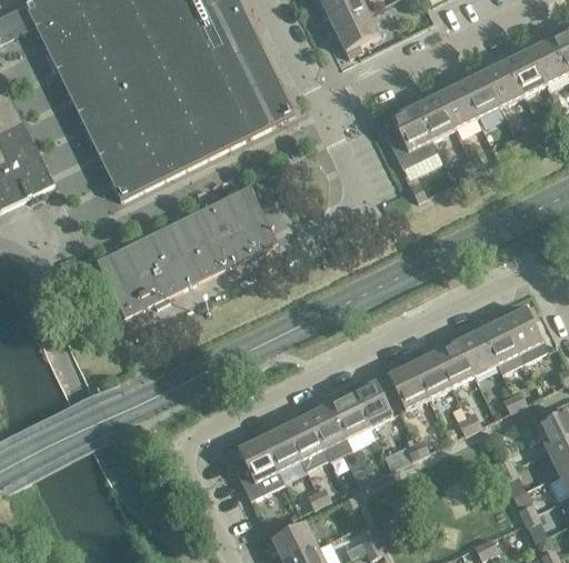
[(33,0),(27,3),(27,2),(25,3),(23,3),(25,6),(26,6),(36,24),(35,24),(35,26),(36,28),(37,27),(46,46),(45,47),(46,47),(47,49),(48,49),(57,68),(56,68),(56,69),(57,69),(57,71),(58,70),(67,89),(66,90),(67,91),(68,92),(69,91),(70,96),(78,111),(77,111),(78,112),(78,113),(80,112),(81,114),(85,123),(86,126),(89,131),(88,132),(88,134),(89,136),(90,134),(99,153),(98,154),(99,157),(100,157),(110,176),(109,176),(110,178),(111,178),(120,197),(119,197),(120,200),(122,199),(123,199),(122,198),(141,188),(142,189),(145,188),(145,187),(155,181),(163,178),(163,179),(165,179),(167,177),(176,173),(178,172),(186,168),(188,167),(187,166),(190,164),(206,157),(207,158),(208,157),(209,157),(209,156),(226,147),(228,146),(228,147),(230,146),(230,144),(249,136),(249,137),(252,136),(255,133),(261,131),(263,130),(266,129),(273,124),(277,123),(285,119),(288,118),(296,114),(261,46),(238,0),(33,0)]
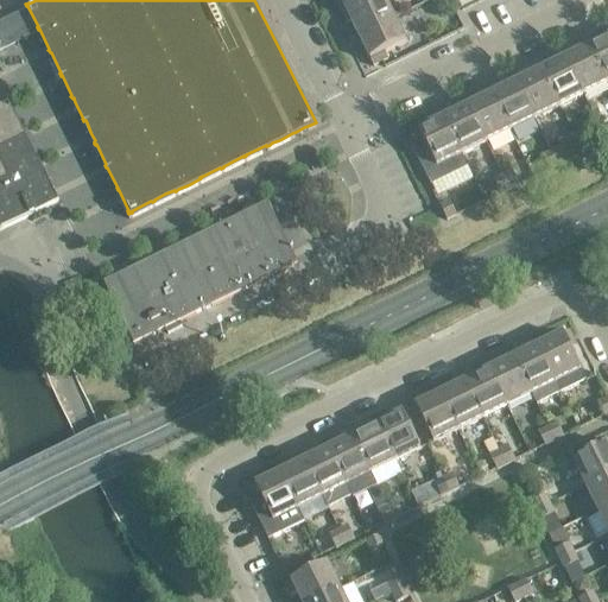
[(393,13),(387,0),(358,0),(340,8),(344,19),(350,16),(358,31),(393,13)]
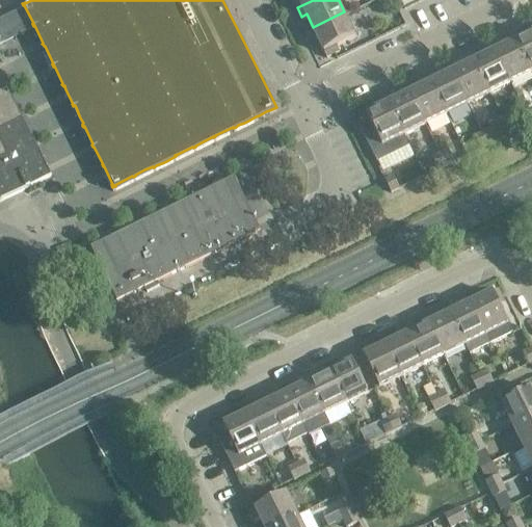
[(355,33),(344,11),(313,27),(326,53),(339,47),(337,43),(355,33)]
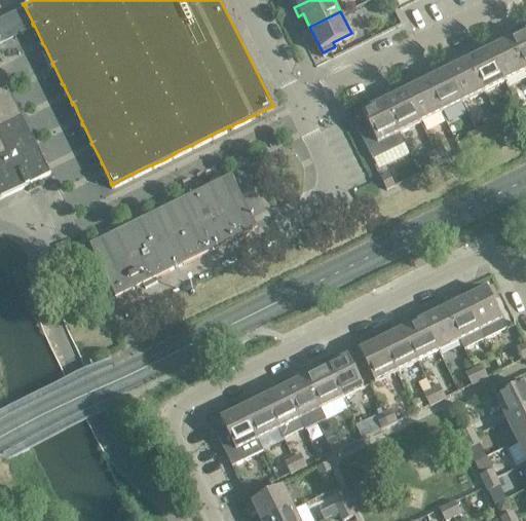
[(525,67),(525,28),(519,32),(517,28),(509,32),(525,68),(525,67)]
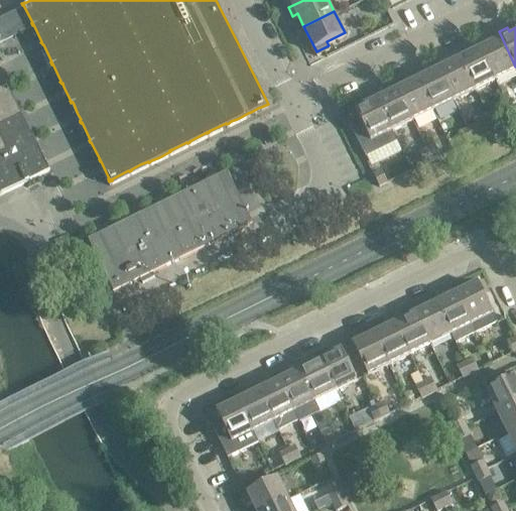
[(515,67),(499,31),(490,35),(492,40),(480,45),(495,77),(515,67)]
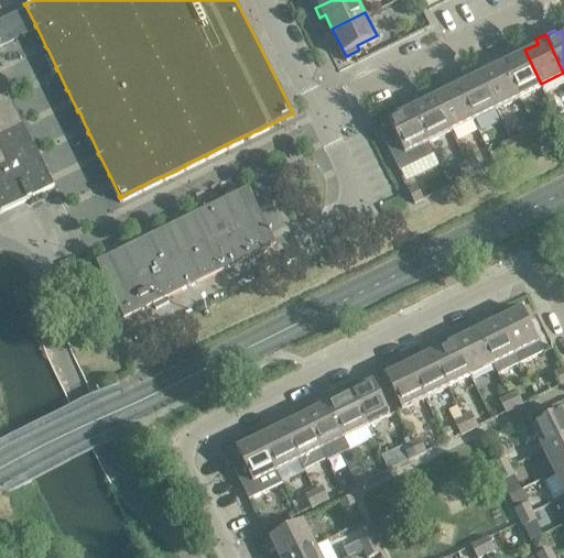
[(541,84),(524,50),(511,56),(509,52),(499,56),(518,95),(541,84)]
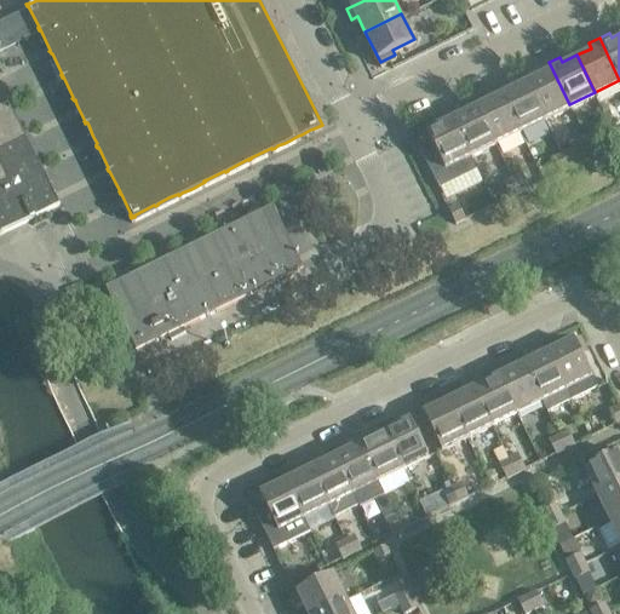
[(569,104),(549,62),(539,67),(541,73),(527,80),(545,116),(569,104)]
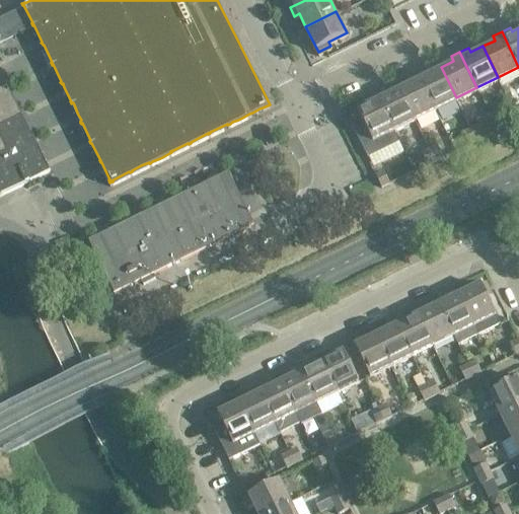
[(456,97),(441,67),(429,73),(427,68),(418,72),(436,107),(456,97)]
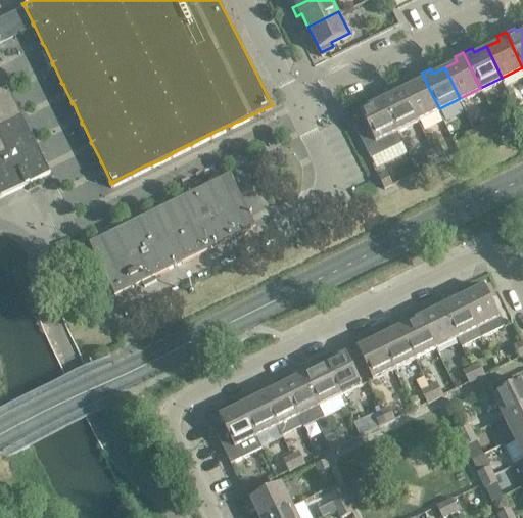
[(439,108),(421,73),(413,77),(415,82),(402,88),(418,119),(439,108)]
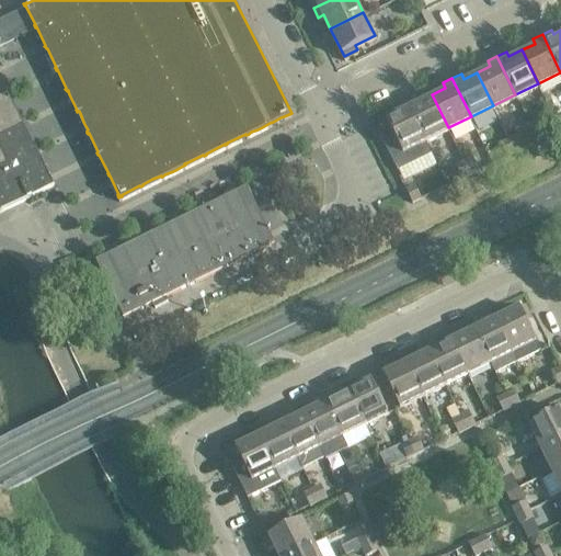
[(0,91),(0,206),(54,181),(24,120),(8,86),(7,87),(7,88),(0,91)]
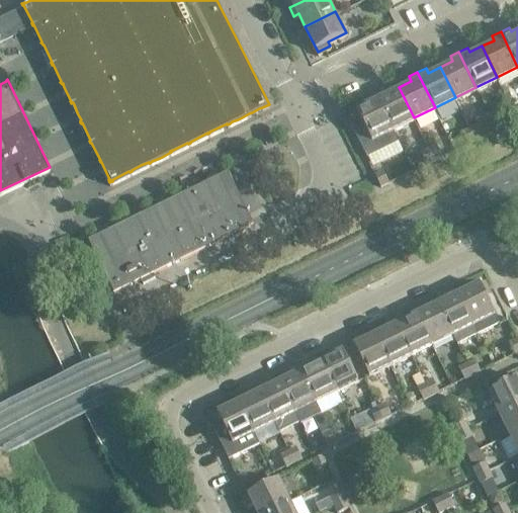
[(414,117),(399,87),(386,93),(384,88),(376,93),(394,127),(414,117)]
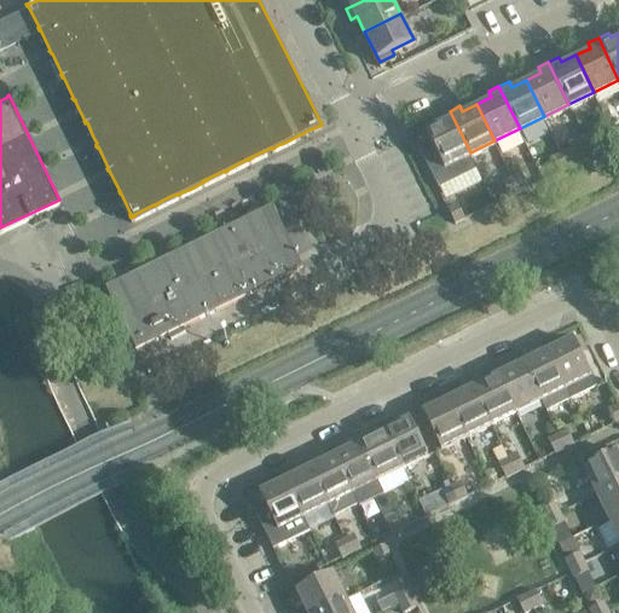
[(476,166),(470,152),(450,111),(439,115),(441,121),(427,128),(429,134),(416,140),(438,184),(476,166)]
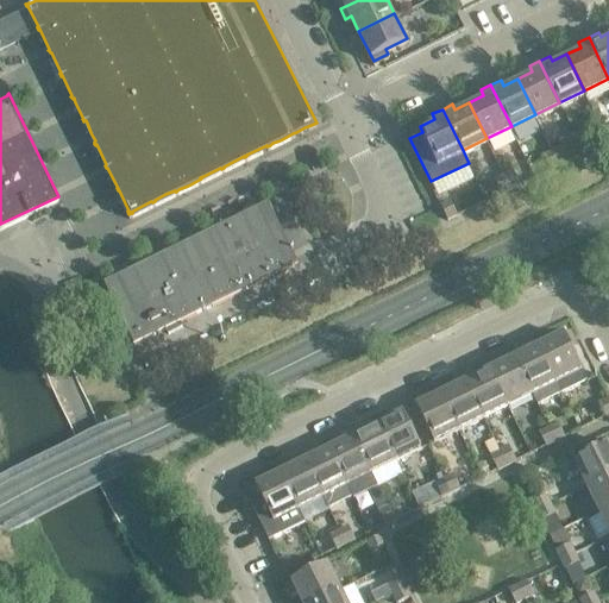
[(607,137),(601,124),(591,129),(598,142),(607,137)]
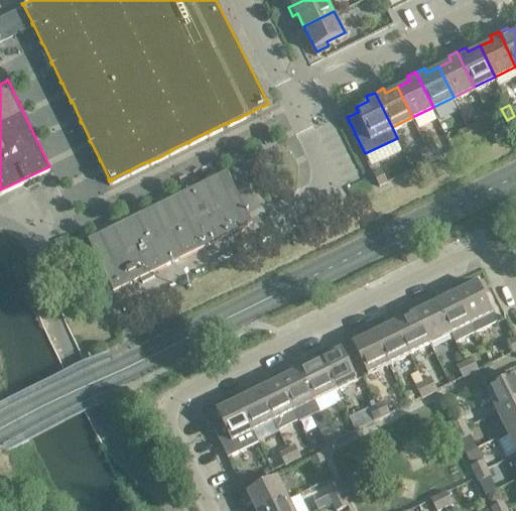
[(475,121),(468,125),(473,136),(481,133),(475,121)]
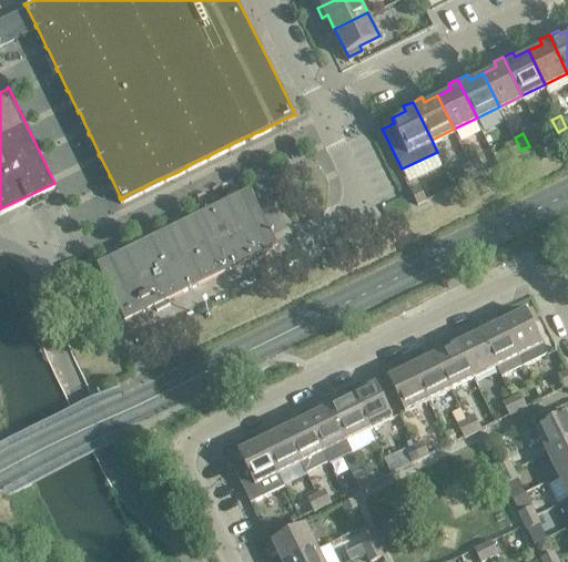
[(520,150),(515,138),(506,142),(513,154),(520,150)]
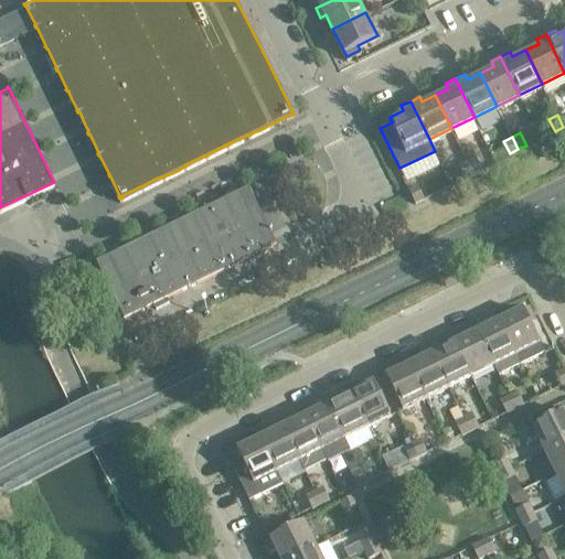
[(475,154),(467,159),(472,171),(481,168),(475,154)]
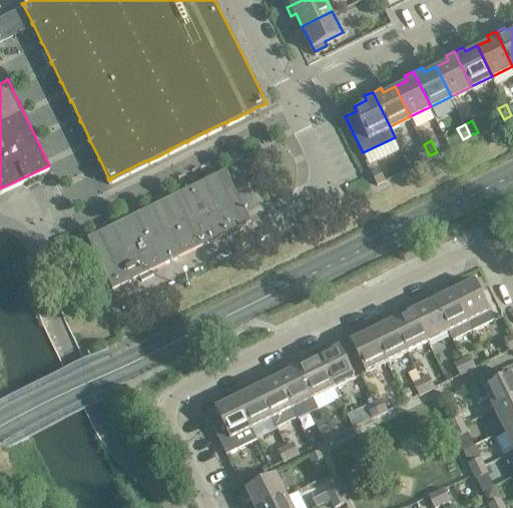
[(429,155),(424,144),(416,148),(422,159),(429,155)]
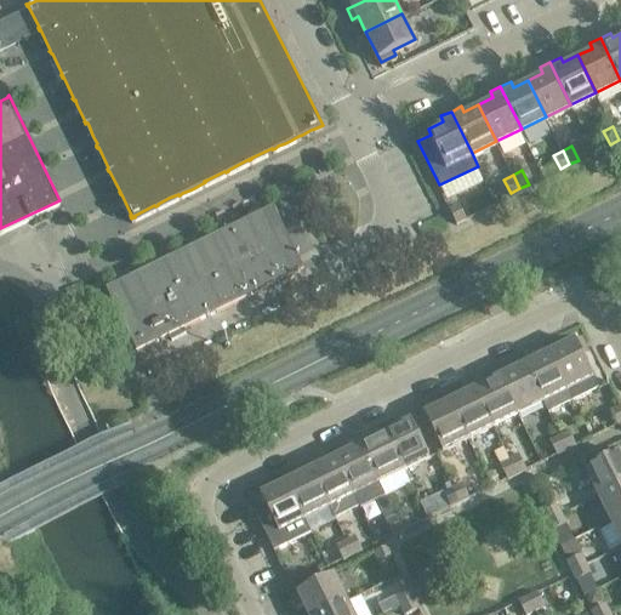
[(459,201),(449,206),(456,220),(466,215),(459,201)]
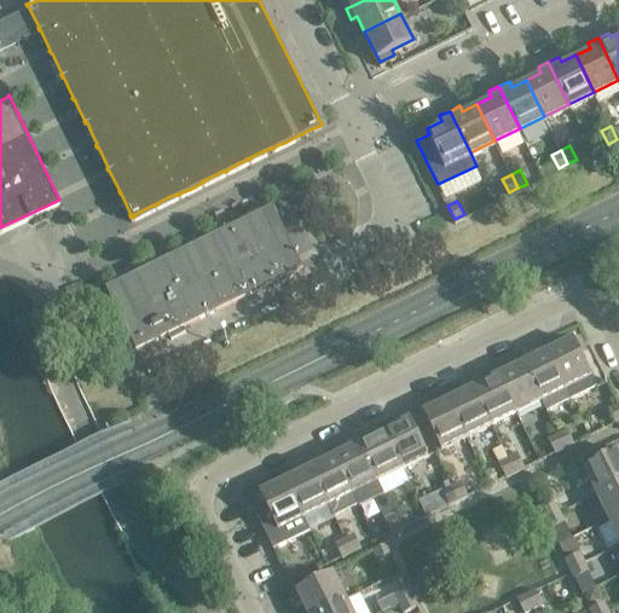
[(272,203),(270,204),(270,206),(249,215),(249,214),(248,215),(278,276),(294,269),(293,267),(299,265),(300,266),(302,264),(272,203)]
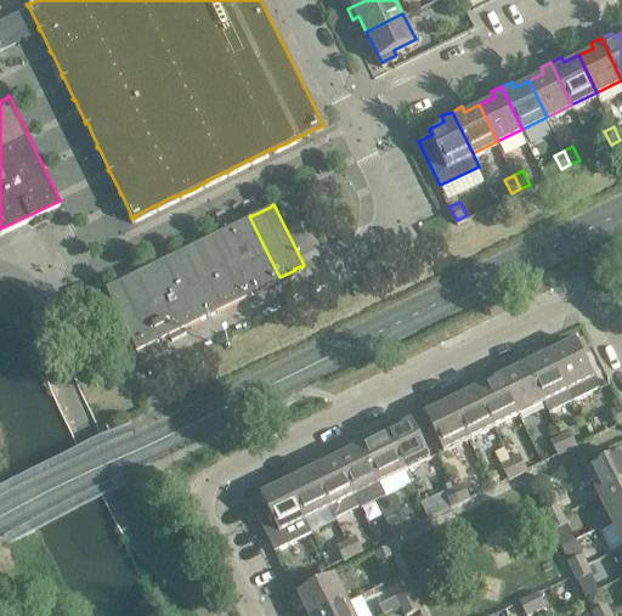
[(280,277),(249,216),(247,216),(248,218),(227,229),(226,227),(225,227),(255,289),(256,288),(256,287),(263,284),(264,286),(280,277)]
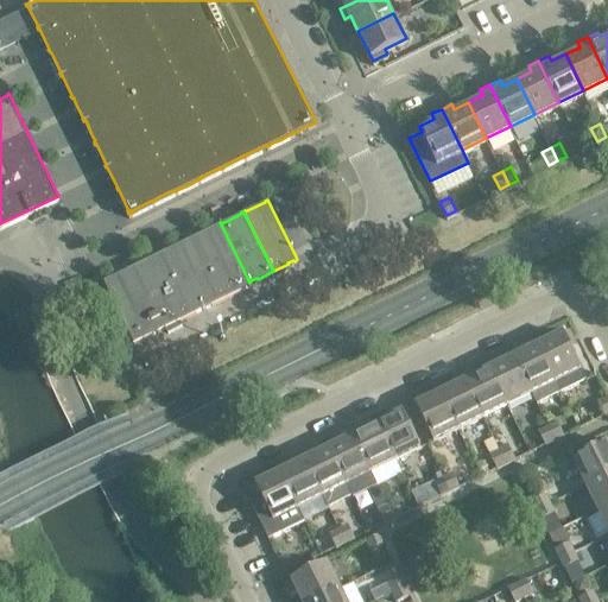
[(249,283),(220,222),(219,223),(220,225),(200,234),(198,233),(197,234),(227,293),(242,286),(241,285),(247,283),(248,284),(249,283)]
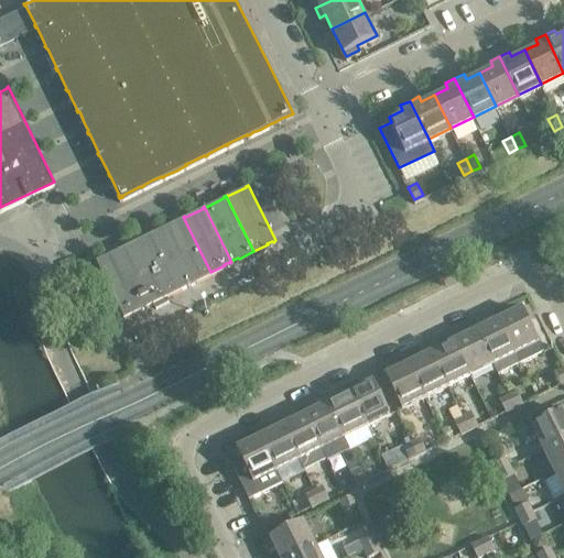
[(210,272),(183,217),(182,217),(182,218),(163,228),(163,227),(162,227),(188,283),(191,282),(190,281),(195,279),(196,280),(210,272)]
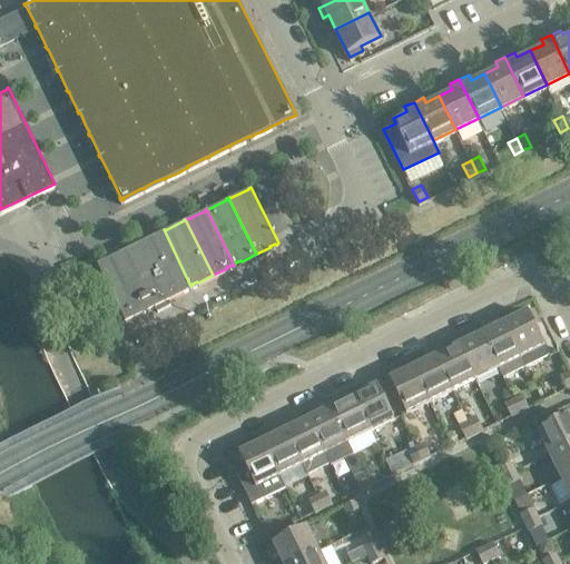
[(190,286),(164,229),(161,230),(163,231),(144,240),(143,239),(141,240),(169,296),(184,289),(184,288),(189,286),(189,287),(190,286)]
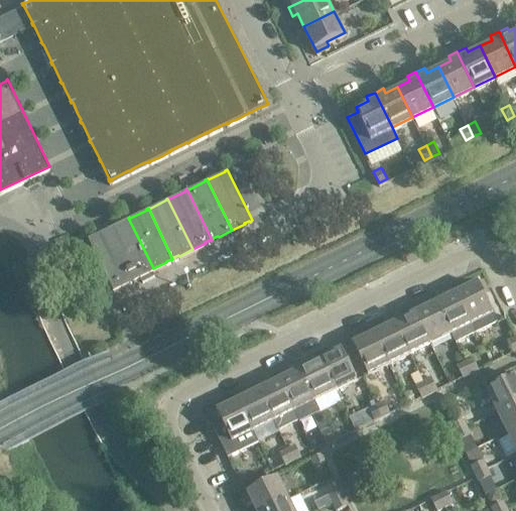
[(153,268),(128,218),(127,218),(127,219),(110,228),(110,227),(109,227),(134,278),(135,277),(134,276),(139,274),(142,278),(153,273),(152,269),(153,268)]
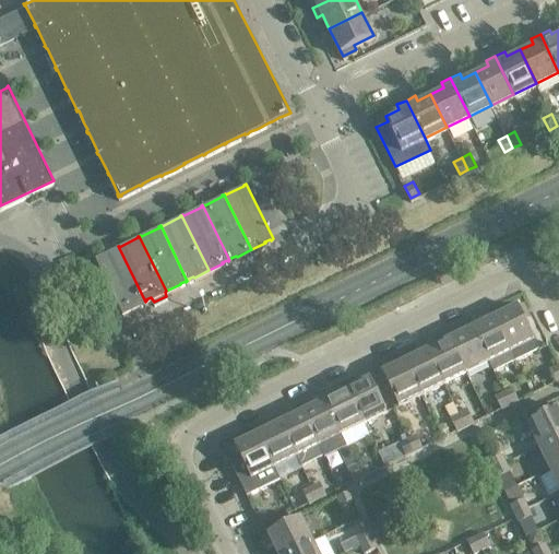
[(145,302),(118,246),(117,247),(117,248),(98,257),(98,256),(95,257),(122,313),(138,305),(138,304),(143,302),(143,303),(145,302)]
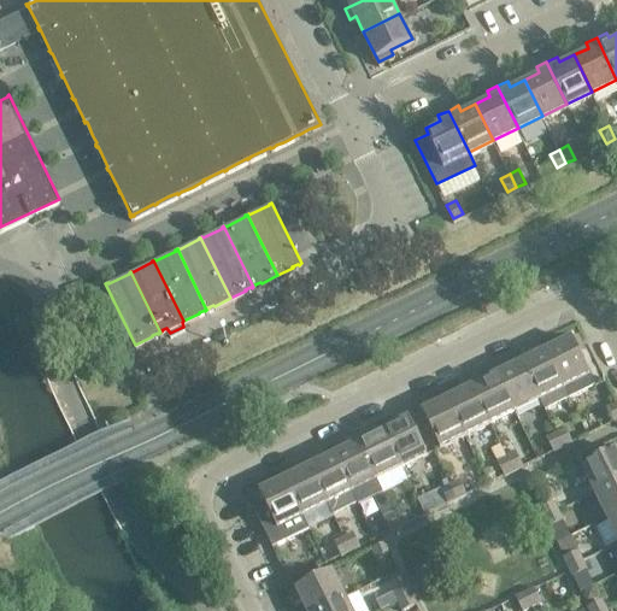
[(577,332),(546,347),(569,394),(594,381),(579,350),(585,347),(577,332)]
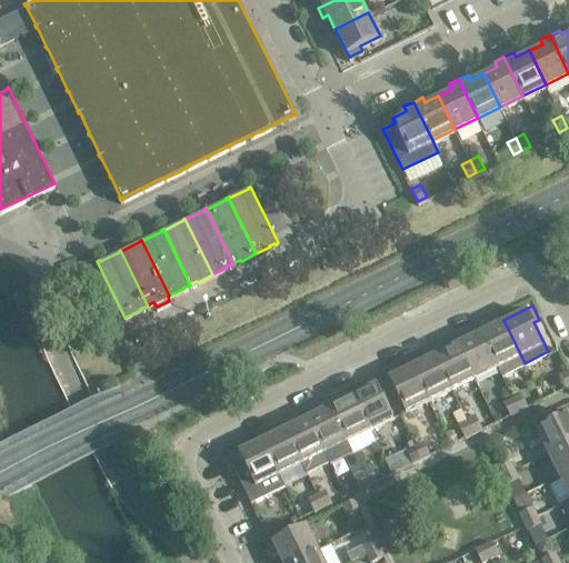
[(525,363),(503,320),(490,327),(487,321),(478,325),(497,364),(501,374),(525,363)]
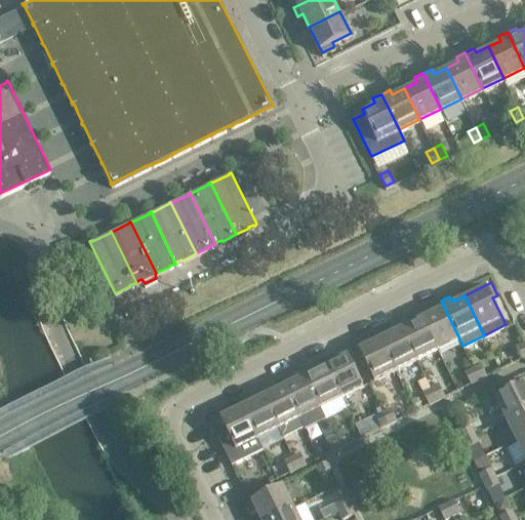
[(458,336),(441,301),(433,306),(435,310),(422,316),(438,347),(458,336)]
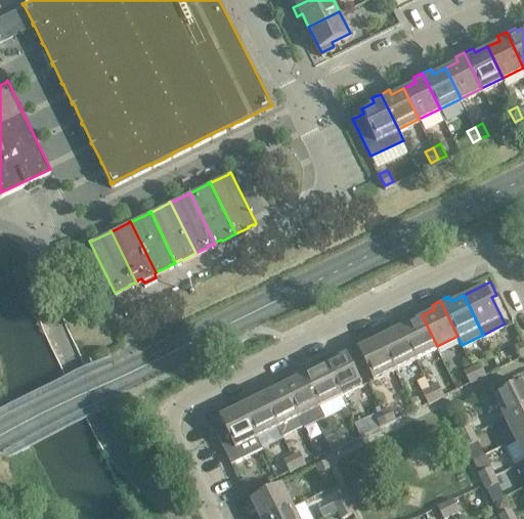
[(437,346),(422,315),(409,321),(407,316),(398,321),(416,356),(437,346)]
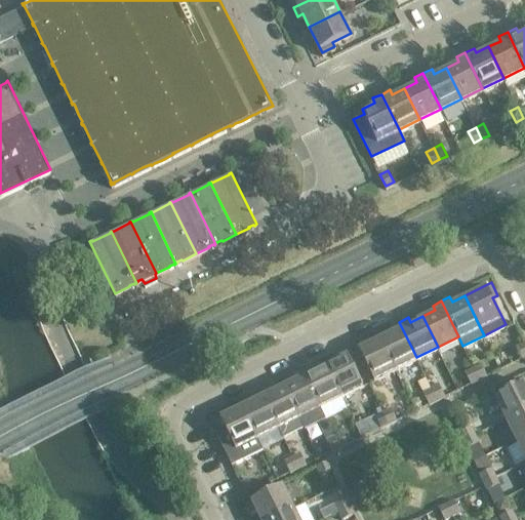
[(416,357),(399,322),(391,326),(393,330),(380,336),(396,367),(416,357)]
